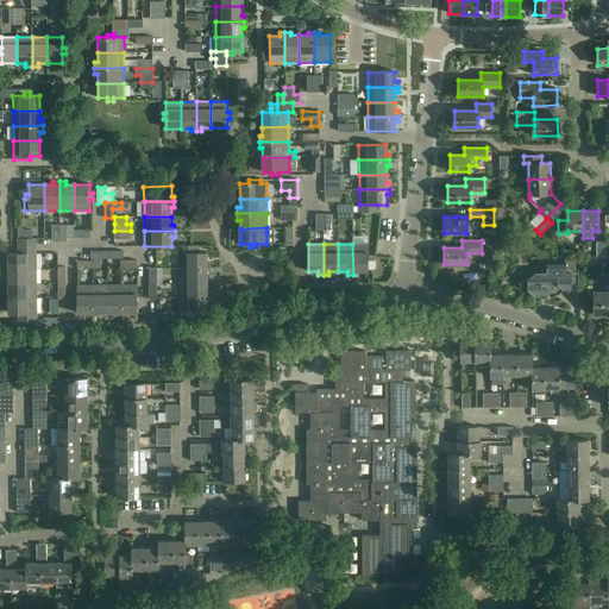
[(368,244),(352,244),(353,275),(358,274),(358,271),(368,271),(368,244)]
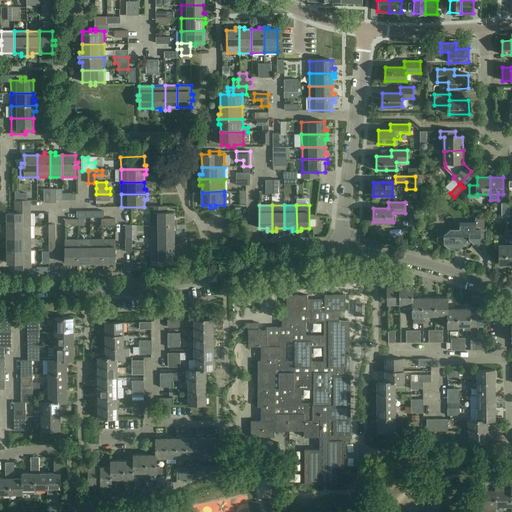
[(151,207),(151,226),(177,225),(176,221),(174,221),(174,213),(166,213),(166,206),(151,207)]
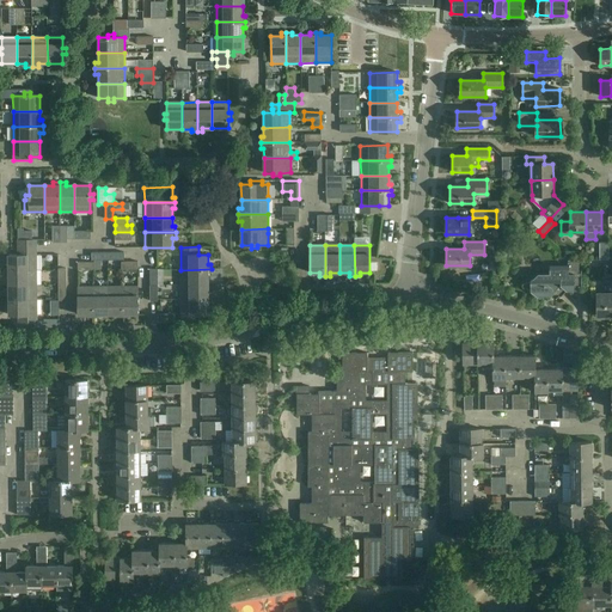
[(5,265),(5,270),(36,270),(36,255),(36,248),(18,248),(18,255),(8,255),(8,265),(5,265)]
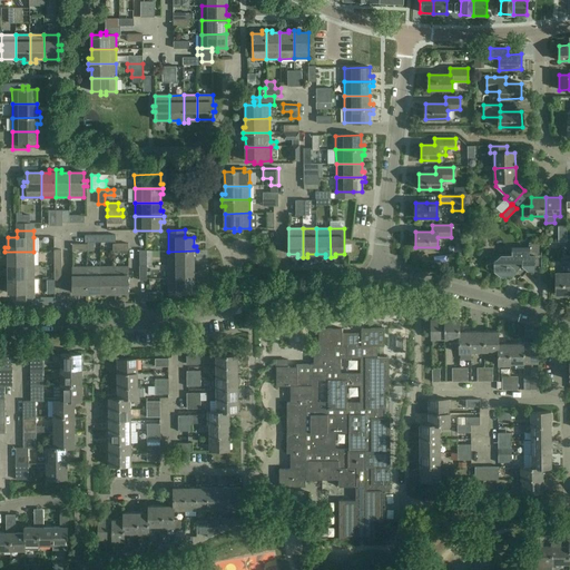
[(491,263),(489,263),(489,268),(491,269),(500,277),(511,277),(522,266),(528,272),(539,272),(539,267),(541,267),(542,252),(539,252),(539,244),(529,244),(528,247),(512,247),(512,255),(500,255),(491,263)]
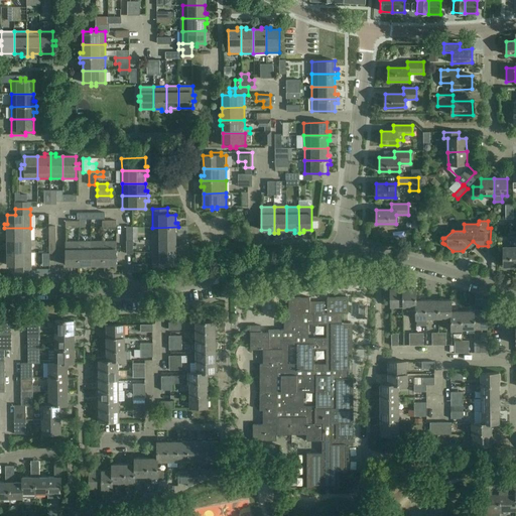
[(152,228),(152,240),(175,240),(175,232),(178,232),(178,227),(152,228)]
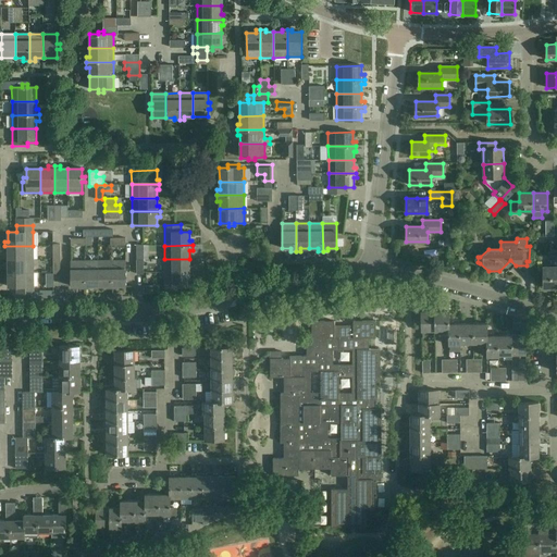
[(33,246),(4,246),(4,251),(8,251),(8,260),(33,260),(33,246)]
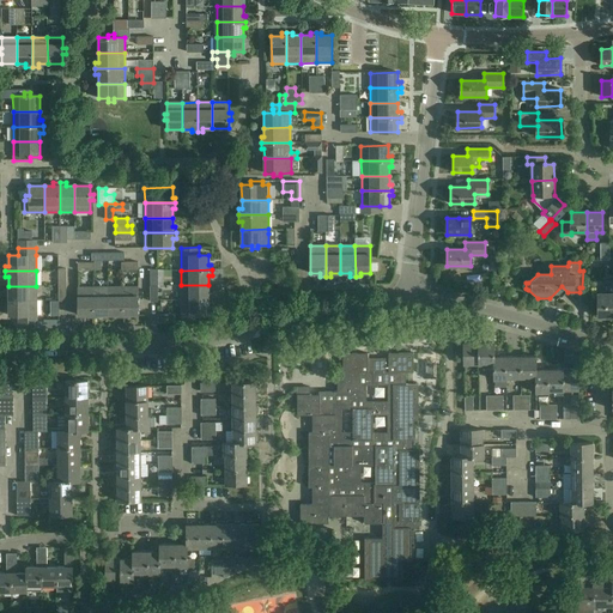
[(598,295),(598,305),(598,317),(612,316),(612,280),(607,281),(607,295),(598,295)]
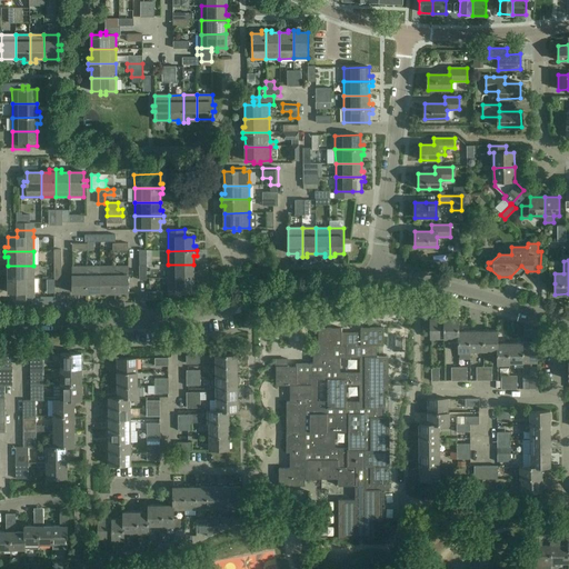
[(168,265),(168,278),(197,278),(197,273),(193,273),(193,265),(168,265)]
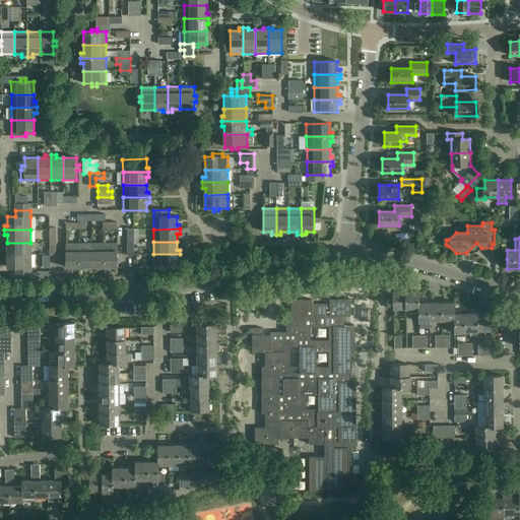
[(5,255),(30,255),(30,243),(7,243),(7,250),(5,250),(5,255)]
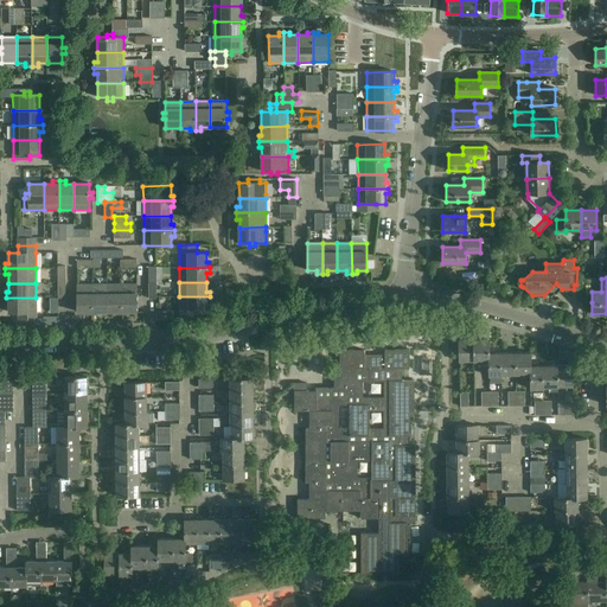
[(77,312),(87,312),(87,315),(93,315),(93,285),(77,285),(77,312)]
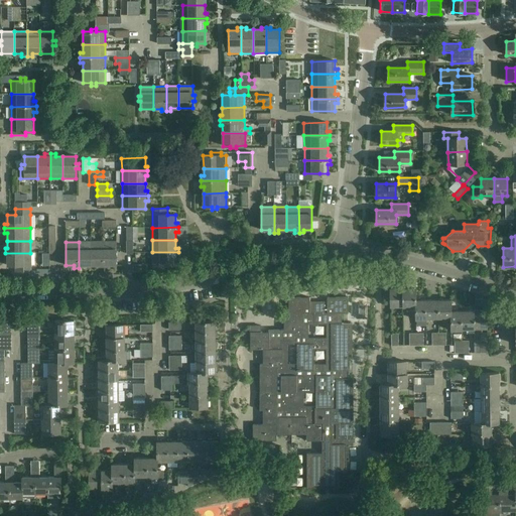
[(84,268),(84,265),(91,265),(91,242),(79,242),(79,268),(84,268)]
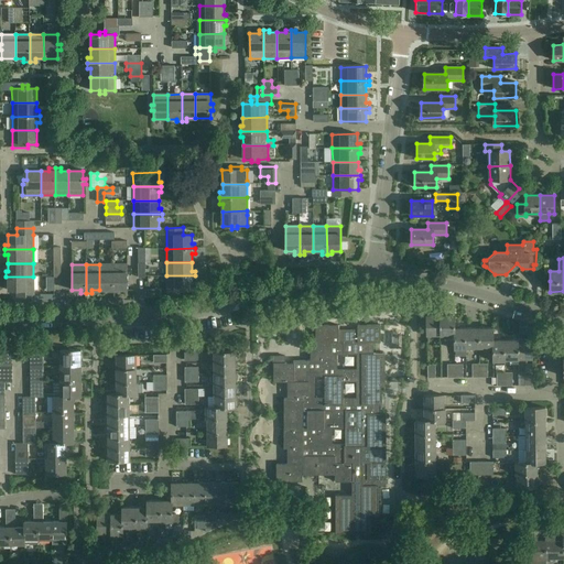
[(114,293),(114,264),(99,264),(99,290),(108,290),(108,293),(114,293)]
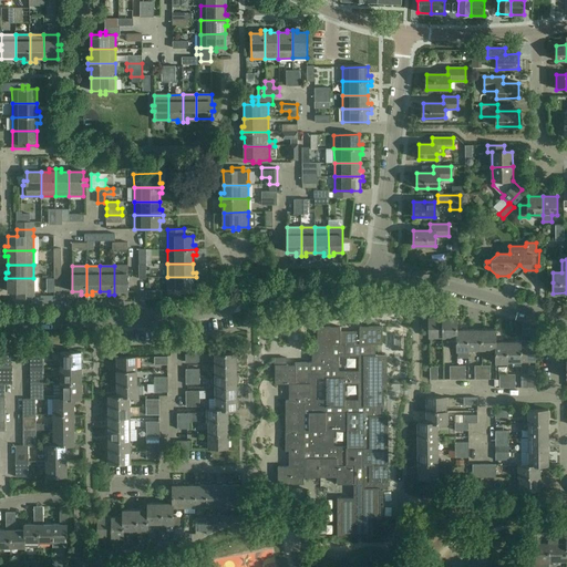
[(114,266),(114,295),(119,295),(119,291),(127,291),(127,266),(114,266)]
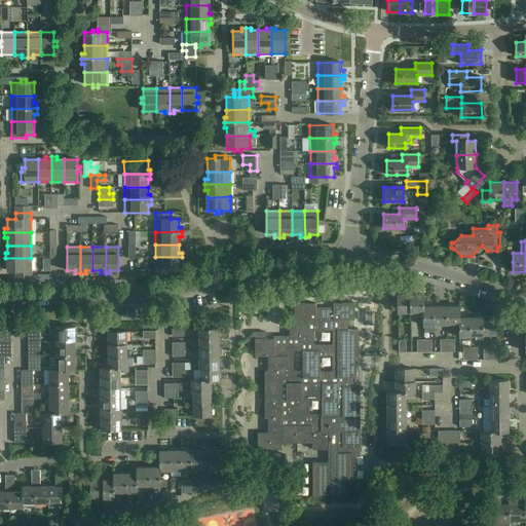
[(182,257),(155,257),(155,276),(171,276),(171,270),(179,270),(179,262),(182,262),(182,257)]
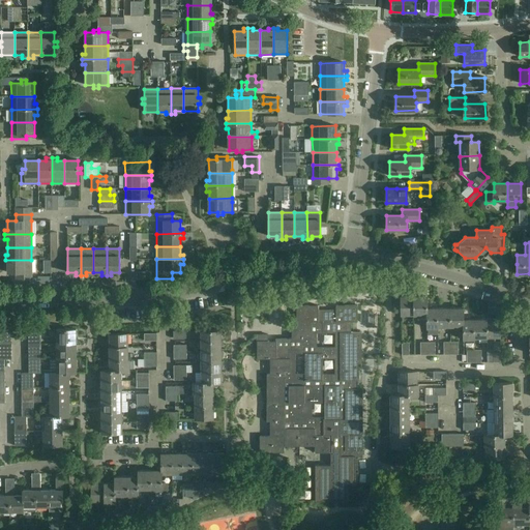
[(31,260),(5,260),(5,265),(7,265),(7,273),(16,273),(16,280),(32,280),(31,260)]
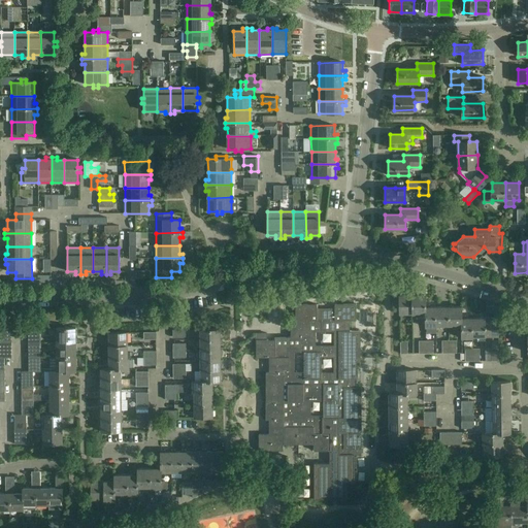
[(378,276),(366,276),(366,282),(371,282),(371,293),(380,293),(378,276)]
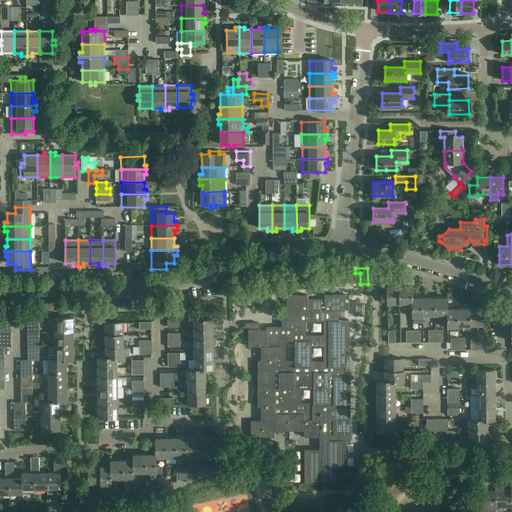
[(387,305),(400,305),(400,287),(387,287),(387,305)]
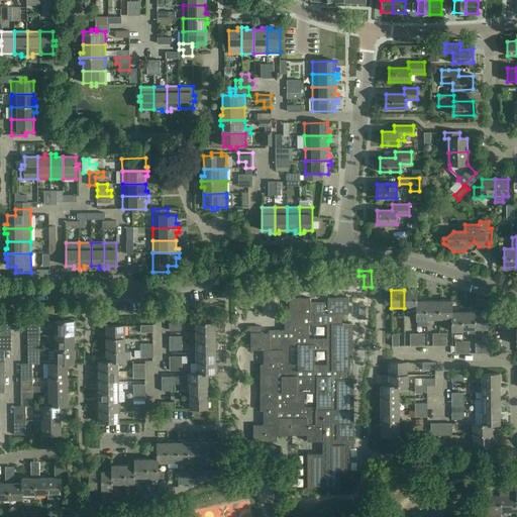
[(404,308),(416,308),(416,299),(417,299),(417,290),(404,290),(404,308)]
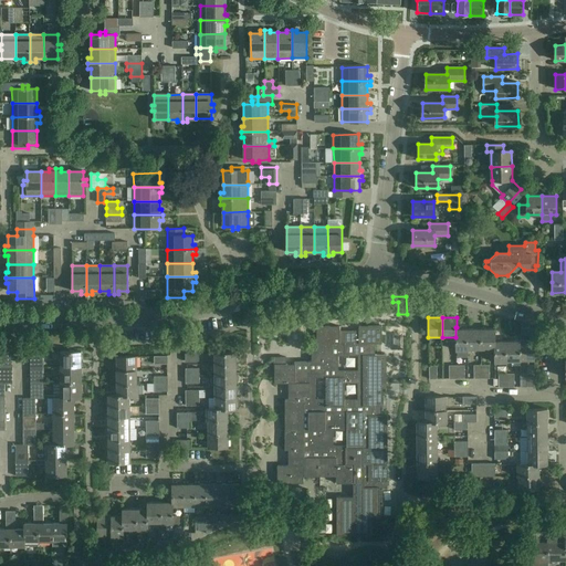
[(286,357),(273,357),(273,364),(274,364),(274,384),(289,384),(289,399),(284,399),(284,433),(284,450),(289,450),(289,467),(278,467),(278,483),(303,483),(303,477),(318,477),(318,458),(346,458),(346,447),(346,446),(333,446),(333,430),(325,430),(325,407),(321,407),(321,400),(317,400),(317,378),(326,378),(344,378),(344,371),(339,371),(339,355),(344,355),(344,343),(339,343),(339,331),(339,326),(316,326),(316,343),(312,343),(312,362),(322,362),(322,371),(310,371),(310,375),(302,375),(302,370),(295,370),(295,365),(286,365),(286,357)]
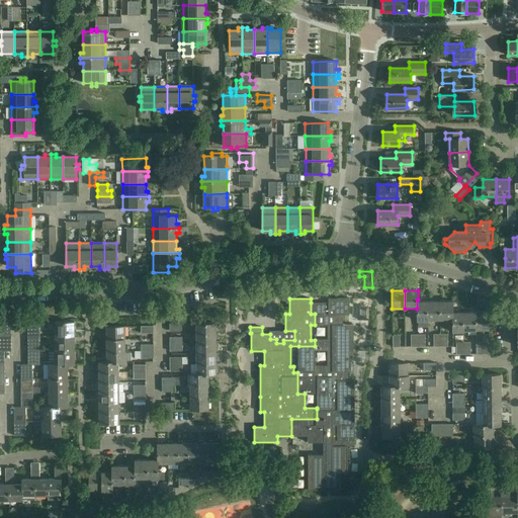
[(250,320),(262,320),(262,298),(250,298),(250,320)]
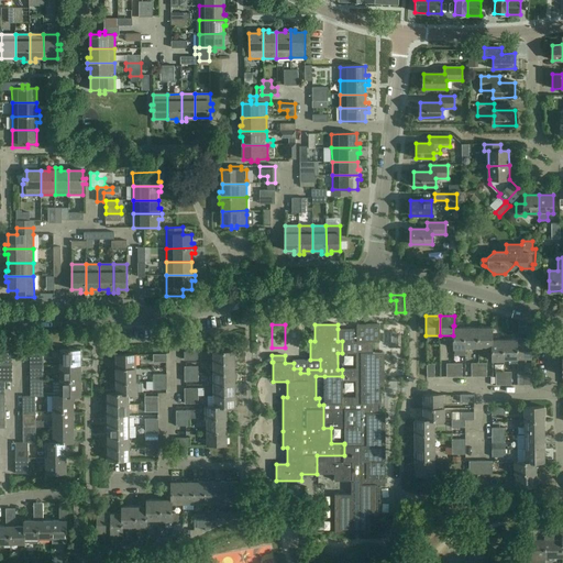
[(345,428),(345,444),(344,444),(344,455),(317,455),(317,474),(318,474),(334,474),(334,481),(351,481),(351,495),(334,495),(334,533),(370,533),(370,517),(377,517),(377,485),(385,485),(385,431),(385,414),(381,414),(381,387),(384,387),(384,353),(373,353),(373,342),(379,341),(379,324),(356,324),(356,329),(338,329),(338,341),(342,341),(342,353),(356,353),(356,370),(342,370),(342,376),(324,376),(324,398),(319,398),(319,405),(323,405),(323,428),(331,428),(345,428)]
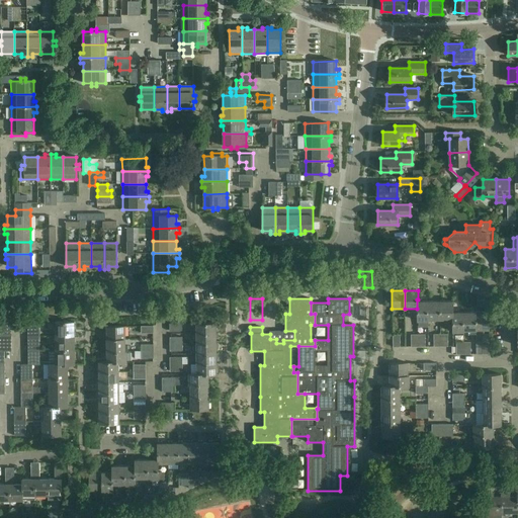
[(427,321),(427,320),(427,301),(422,301),(422,299),(418,299),(417,299),(417,309),(417,322),(427,321)]
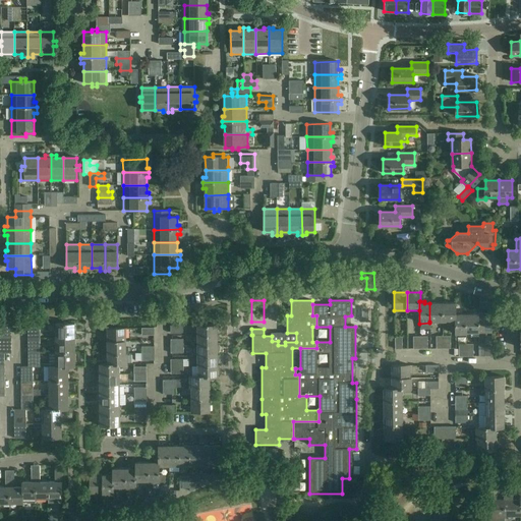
[(429,322),(443,322),(443,303),(429,303),(429,322)]
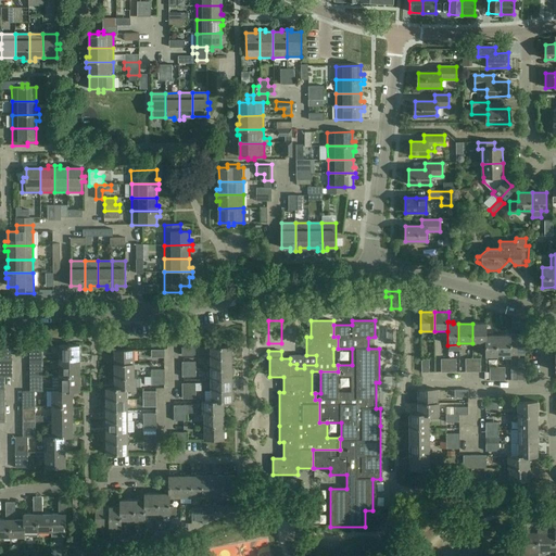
[(487,324),(472,324),(472,343),(485,343),(487,343),(487,333),(487,324)]
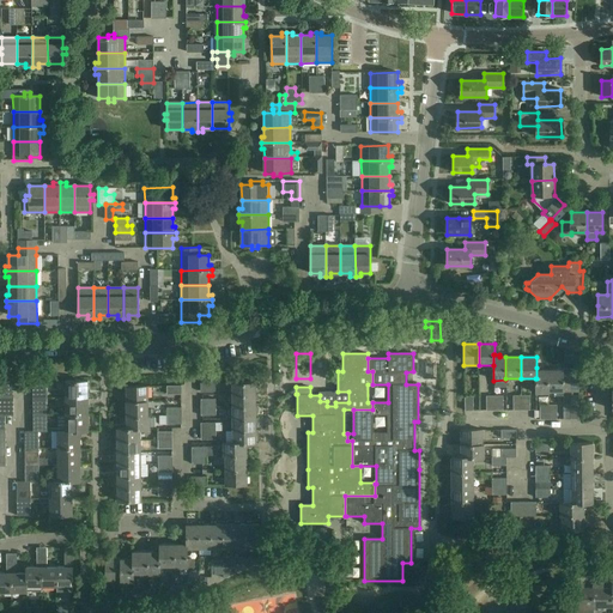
[(541,368),(536,368),(536,378),(535,378),(535,394),(548,394),(548,390),(548,370),(541,370),(541,368)]
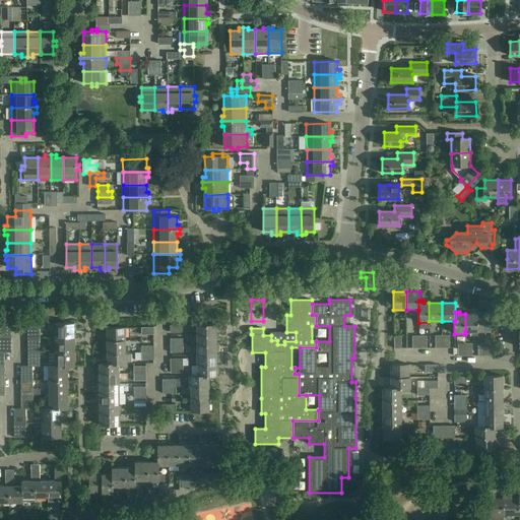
[(477,314),(465,314),(465,331),(477,331),(477,314)]
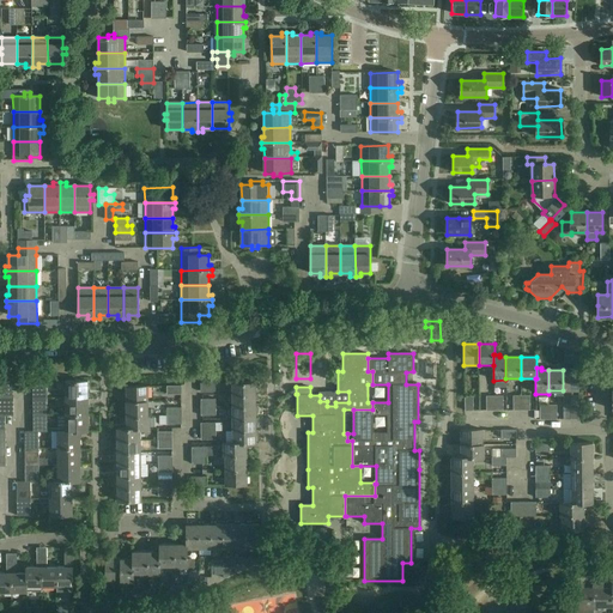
[(578,370),(563,370),(563,390),(578,390),(578,370)]
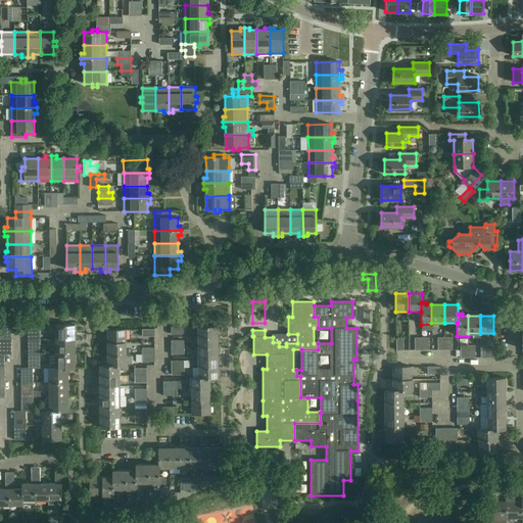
[(0,325),(0,340),(11,340),(11,325),(0,325)]
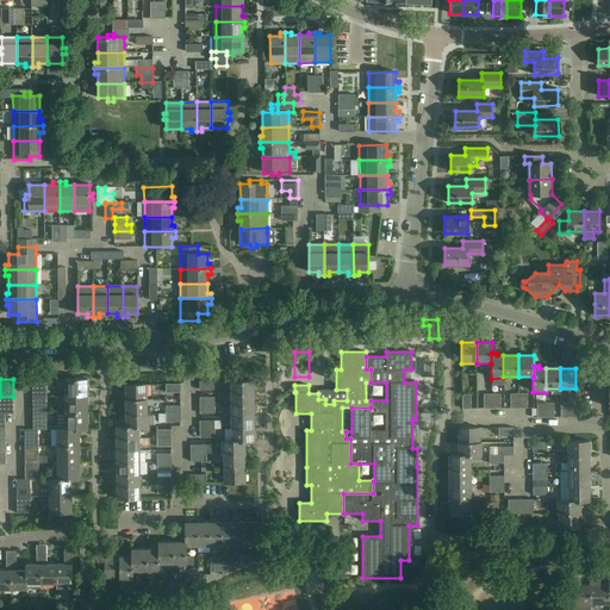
[(32,379),(32,397),(47,397),(47,379),(32,379)]
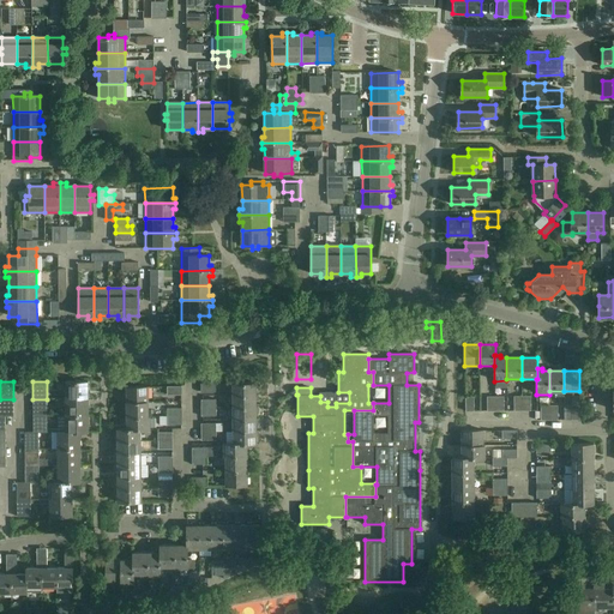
[(65,381),(65,399),(88,398),(88,381),(65,381)]
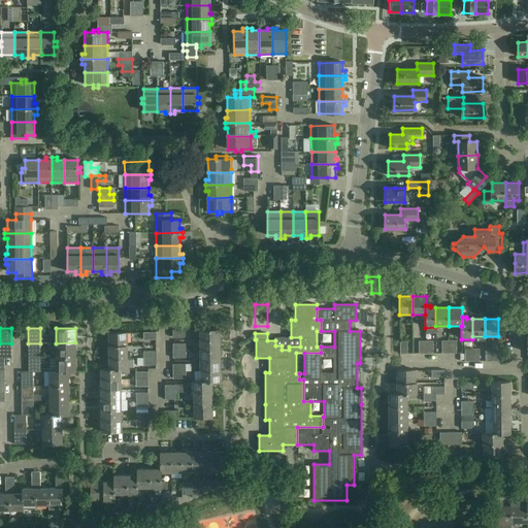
[(200,330),(200,340),(220,340),(220,329),(200,330)]
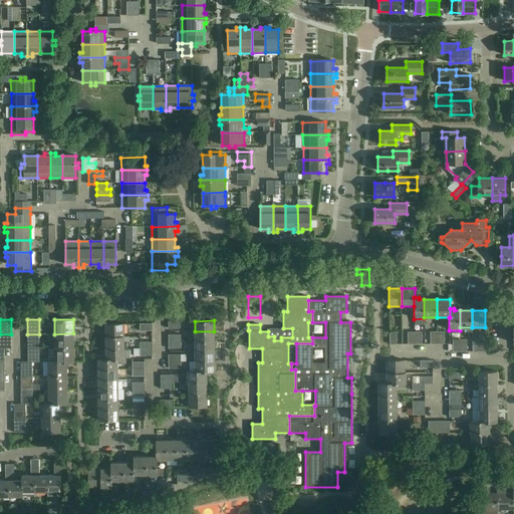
[(105,324),(106,336),(123,336),(123,323),(105,324)]
